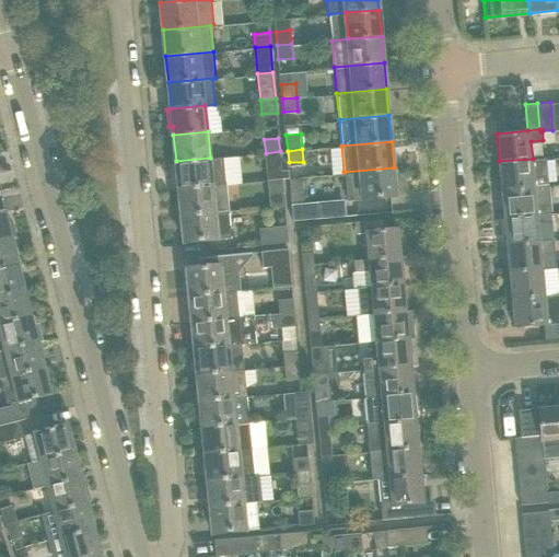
[(280,151),(266,153),(267,166),(281,165),(280,151)]
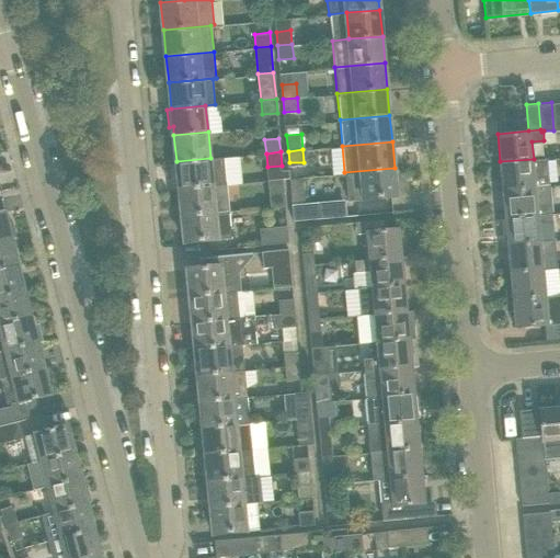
[(210,158),(176,161),(179,188),(227,183),(225,157),(210,158)]
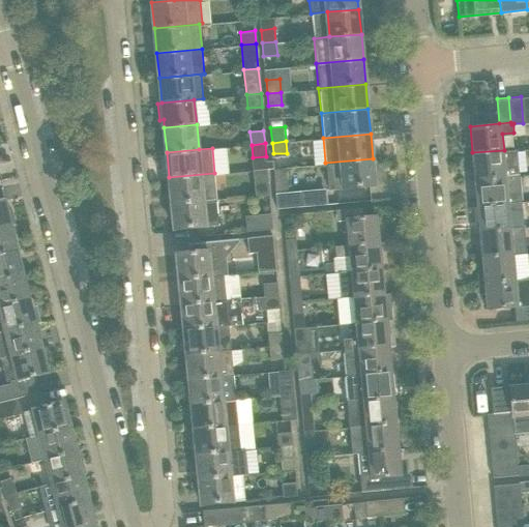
[(504,150),(472,152),(474,178),(520,174),(518,150),(504,151),(504,150)]
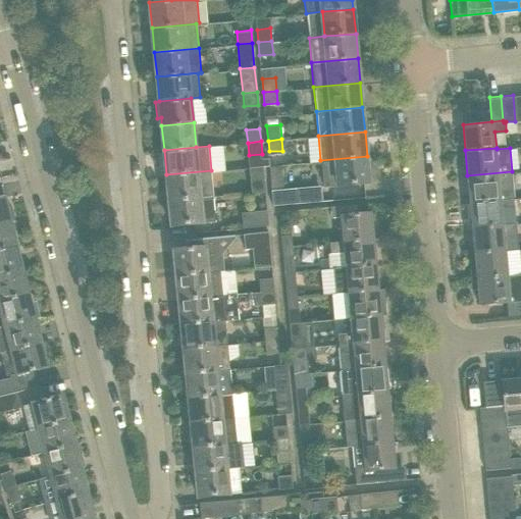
[(367,156),(320,160),(323,186),(369,182),(367,156)]
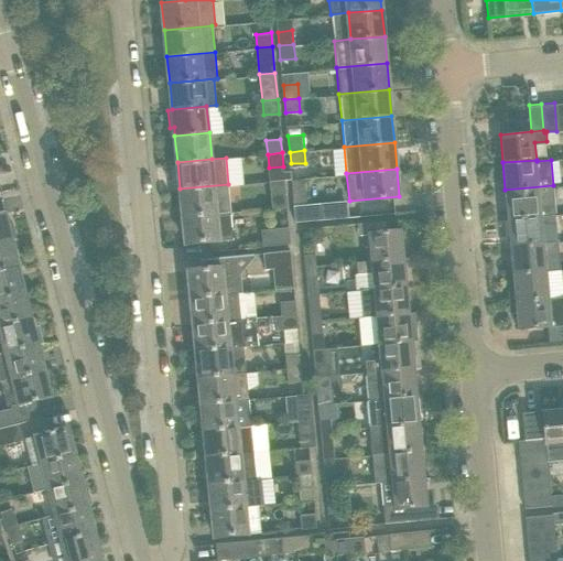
[(287,205),(284,179),(269,180),(272,206),(287,205)]
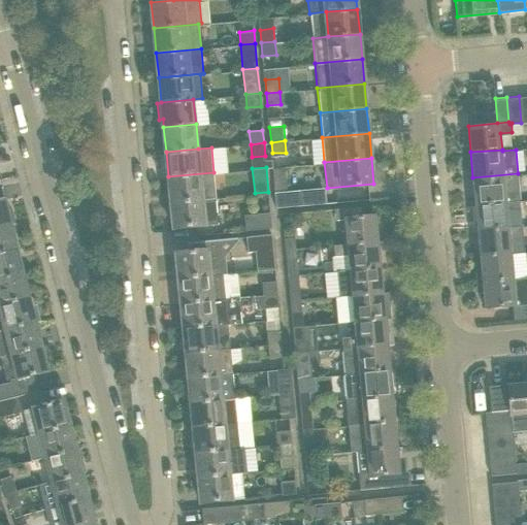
[(213,172),(168,176),(170,202),(217,197),(213,172)]
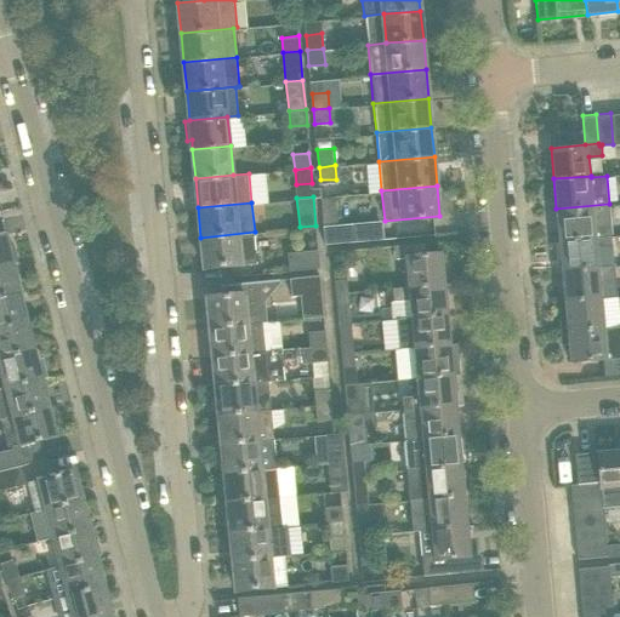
[(609,204),(556,209),(559,239),(596,236),(612,234),(609,204)]
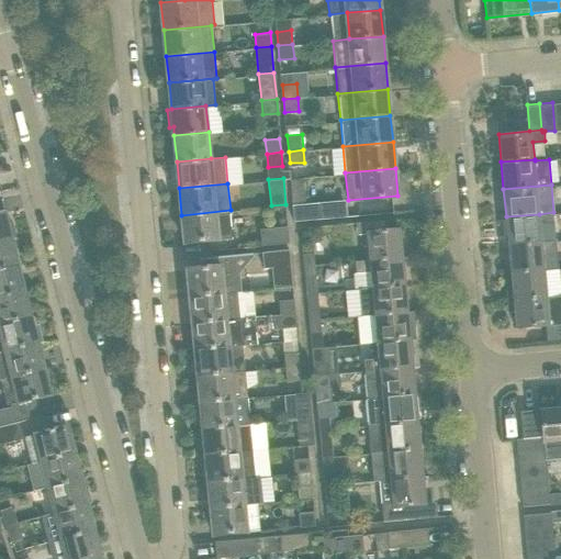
[(0,239),(11,237),(18,236),(13,220),(8,221),(4,210),(1,197),(0,197),(0,239)]
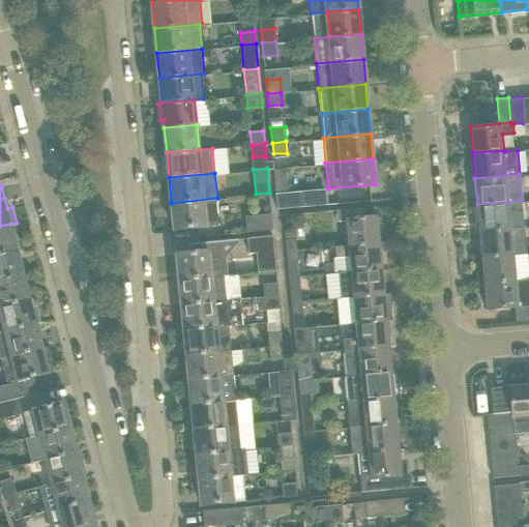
[(301,191),(276,193),(277,208),(303,206),(301,191)]
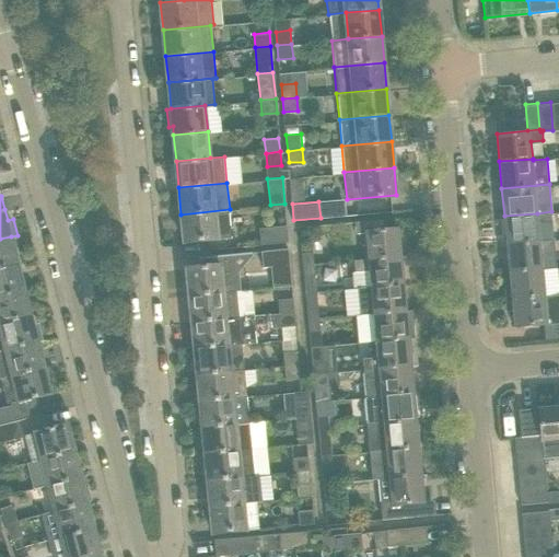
[(230,209),(181,215),(184,241),(232,236),(230,209)]
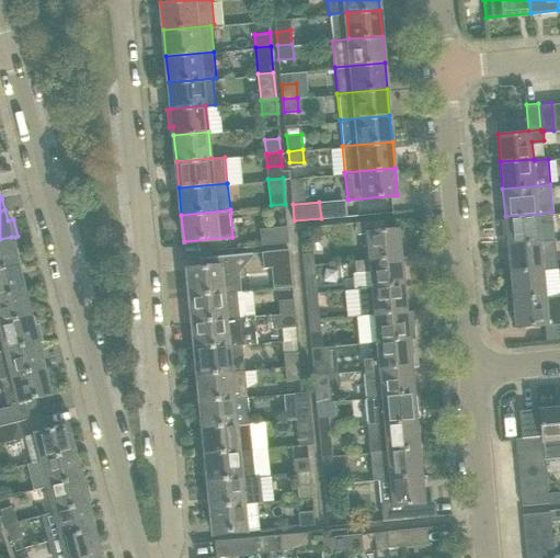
[(541,240),(538,214),(505,216),(507,243),(541,240)]
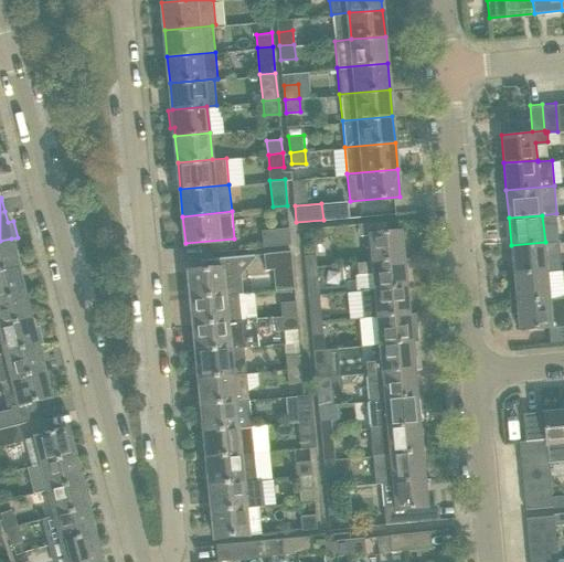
[(387,220),(368,222),(359,222),(360,234),(369,233),(371,261),(405,257),(403,229),(389,230),(387,220)]
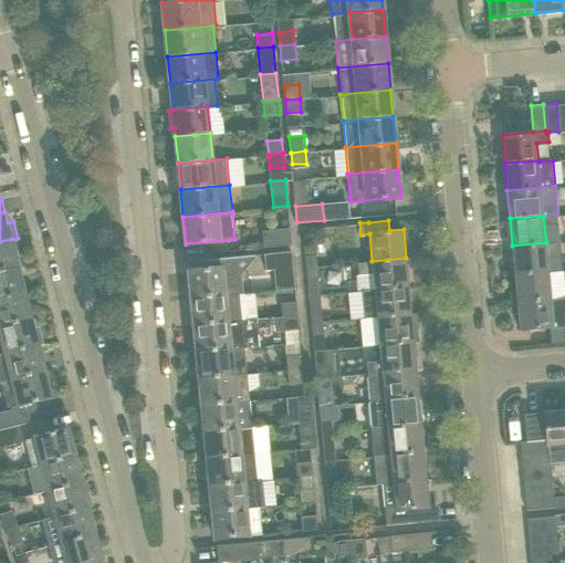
[(291,243),(290,227),(262,229),(264,246),(291,243)]
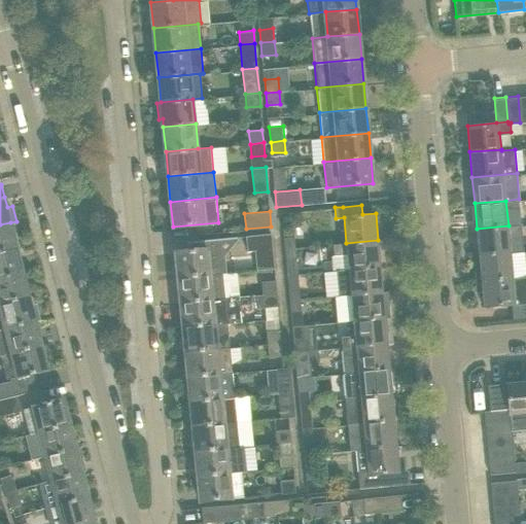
[(10,222),(0,224),(0,250),(16,246),(10,222)]
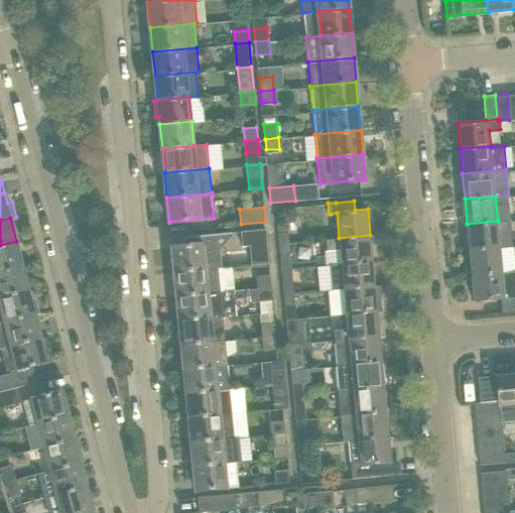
[(498,221),(467,224),(469,249),(512,245),(510,220),(498,221)]
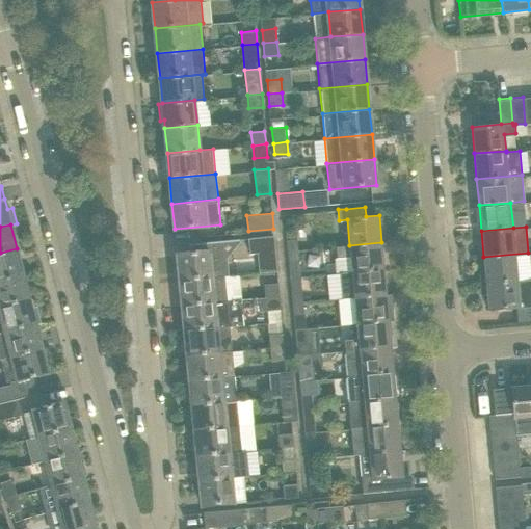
[(275,249),(274,235),(248,237),(250,253),(275,249)]
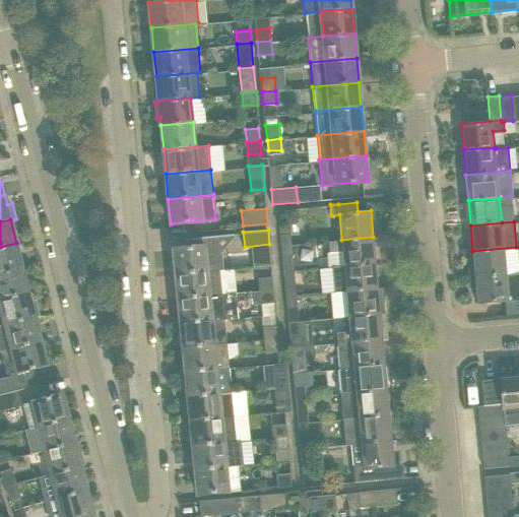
[(281,245),(292,244),(290,233),(280,234),(281,245)]
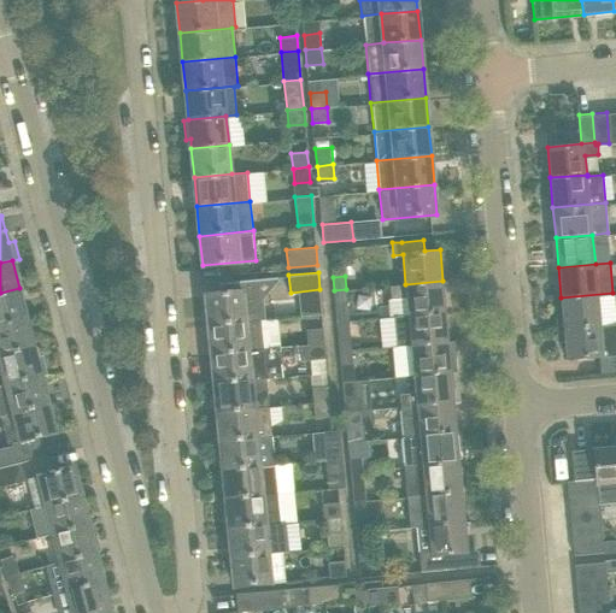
[(221,293),(205,294),(209,324),(260,318),(257,278),(218,282),(218,283),(220,283),(221,293)]
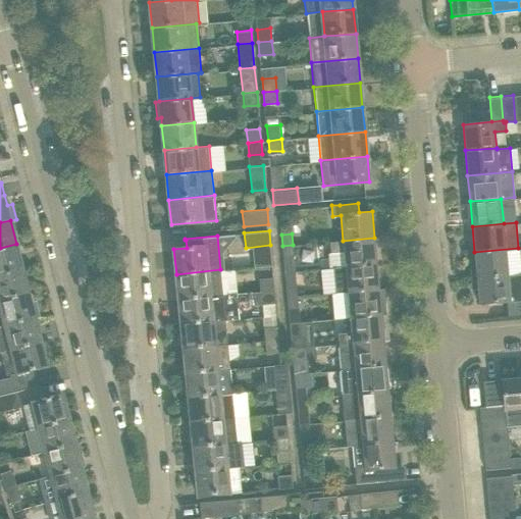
[(374,238),(343,241),(330,242),(331,252),(344,251),(346,266),(376,263),(374,238)]
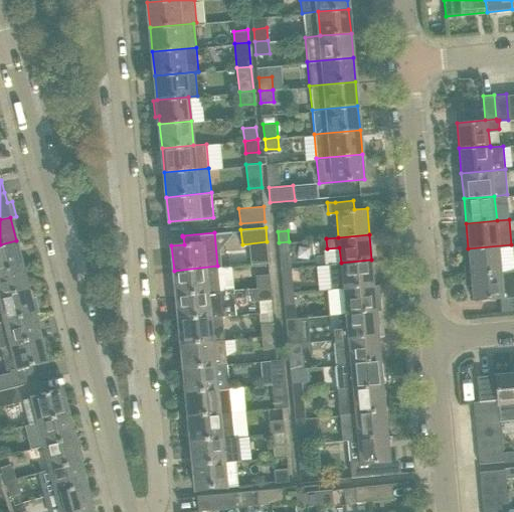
[(0,269),(22,264),(16,240),(0,244),(0,269)]
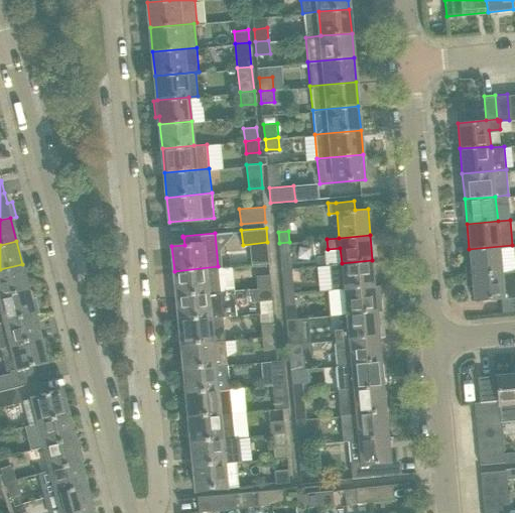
[(289,242),(279,243),(282,268),(291,267),(289,242)]
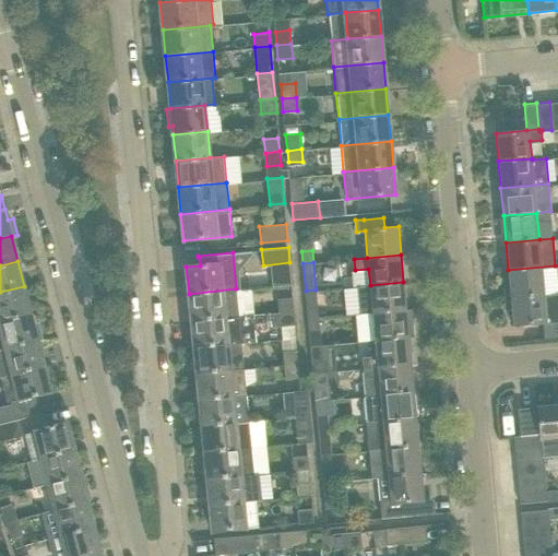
[(555,265),(508,270),(511,296),(505,297),(544,294),(542,269),(556,268),(555,265)]
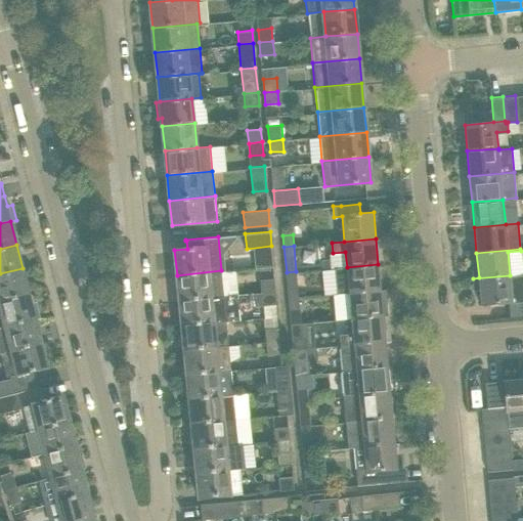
[(347,267),(335,268),(337,294),(349,293),(381,290),(378,264),(347,267)]
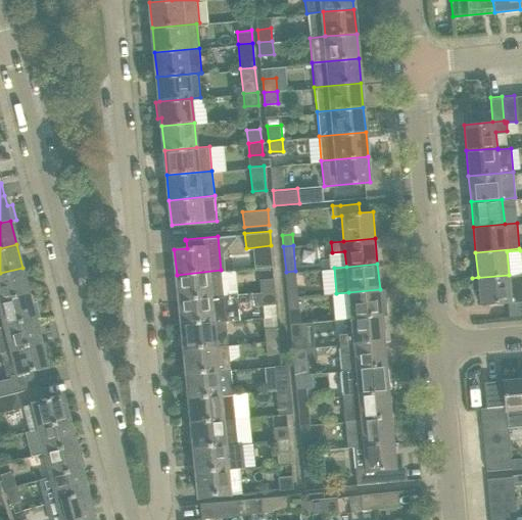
[(22,268),(0,273),(0,299),(29,292),(22,268)]
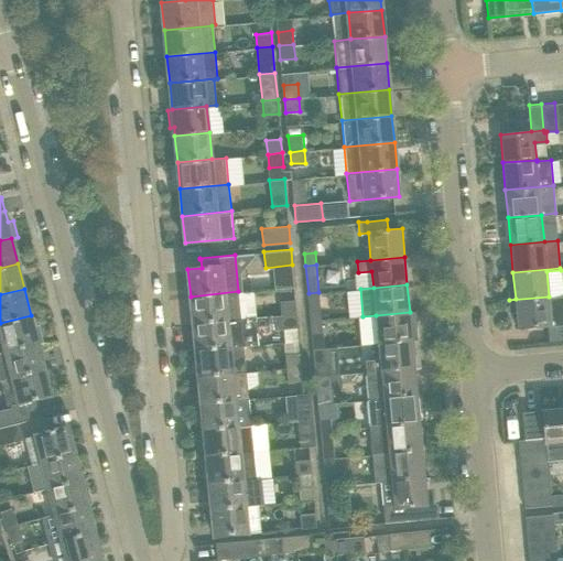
[(238,291),(191,297),(193,323),(240,317),(238,291)]
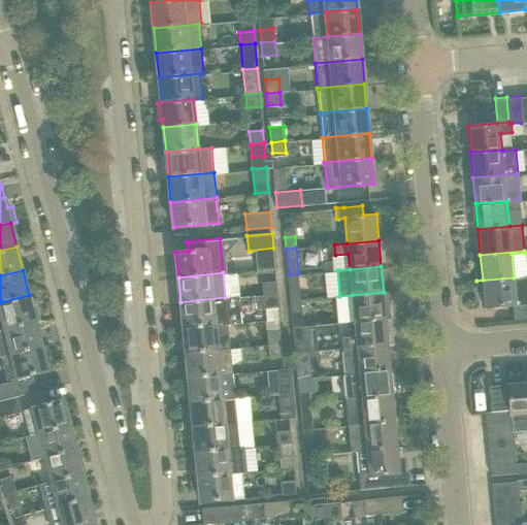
[(300,299),(298,273),(289,274),(291,300),(300,299)]
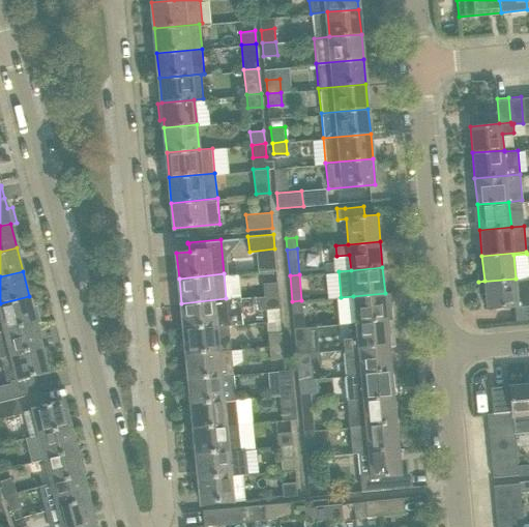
[(528,276),(516,279),(478,282),(479,288),(481,288),(481,292),(486,292),(487,308),(528,303),(528,276)]
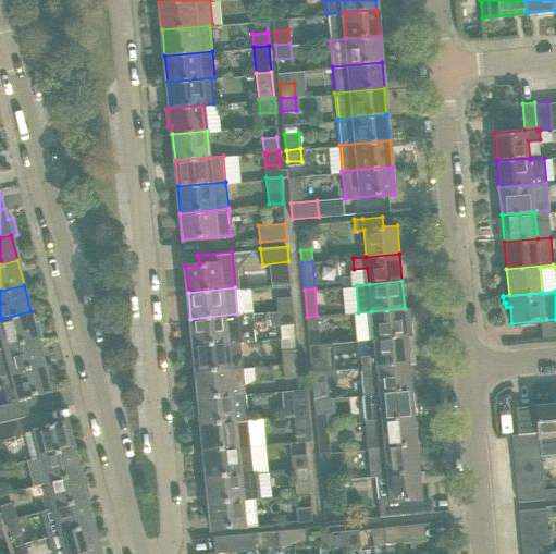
[(278,310),(293,309),(292,296),(276,297),(278,310)]
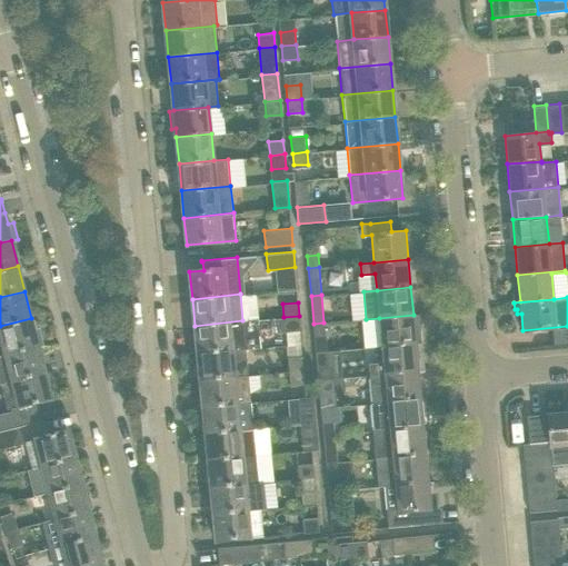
[(414,315),(379,318),(381,345),(422,341),(420,327),(414,323),(414,315)]
